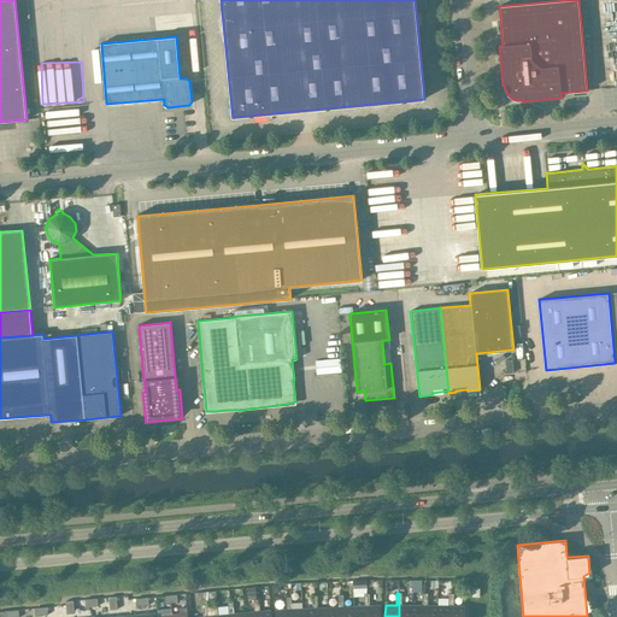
[(411,616),(412,605),(401,605),(401,593),(399,593),(399,616),(411,616)]
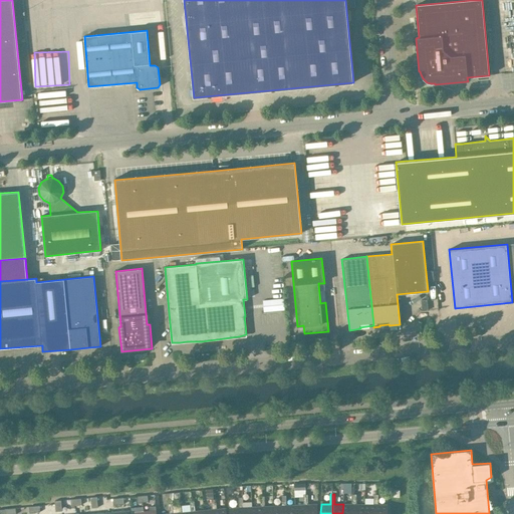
[(353,513),(354,494),(352,494),(352,504),(343,504),(342,513),(353,513)]
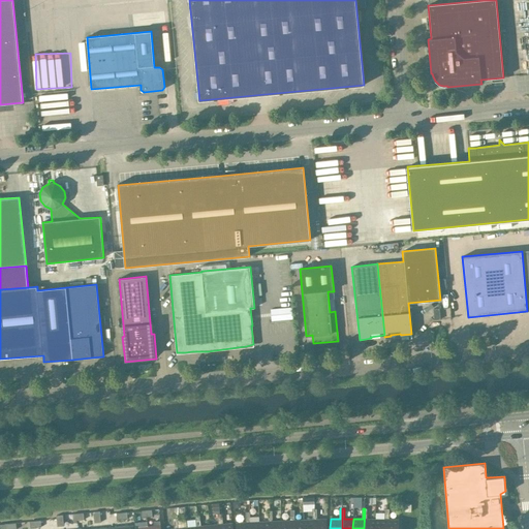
[(375,528),(376,520),(367,519),(367,508),(365,508),(364,528),(375,528)]
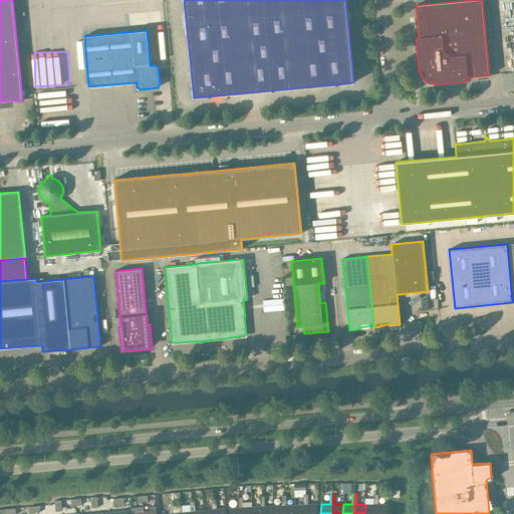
[(306,513),(305,495),(303,495),(304,505),(295,505),(295,513),(306,513)]
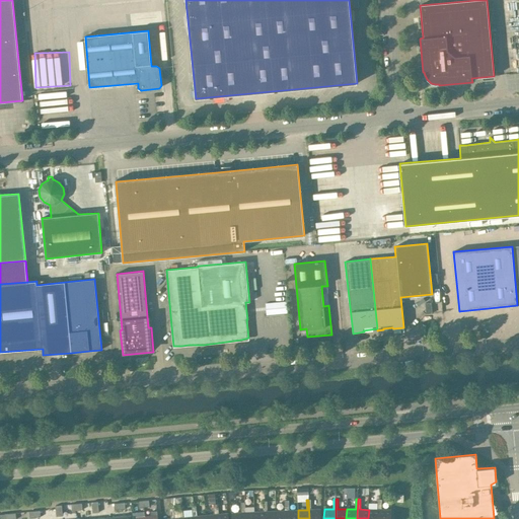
[(311,500),(308,500),(309,518),(320,518),(320,509),(311,510),(311,500)]
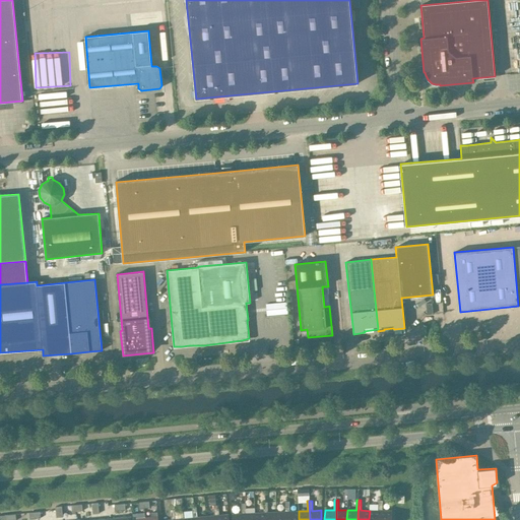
[(380,519),(380,501),(378,501),(378,511),(370,511),(369,519),(380,519)]
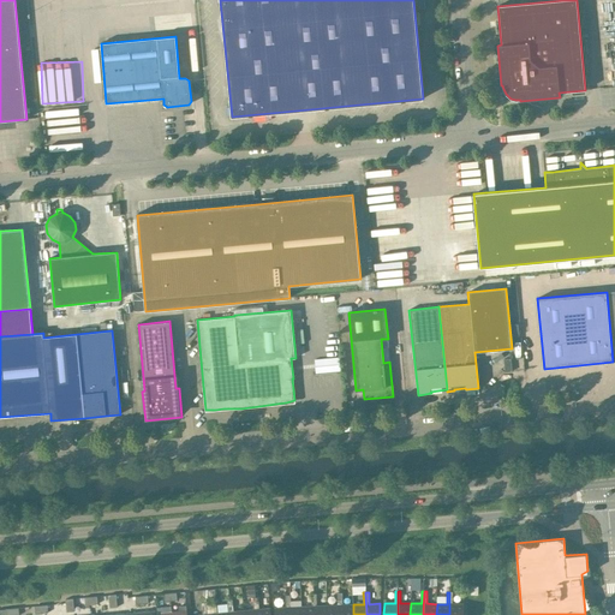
[(463,614),(464,604),(453,604),(453,592),(449,592),(449,614),(463,614)]
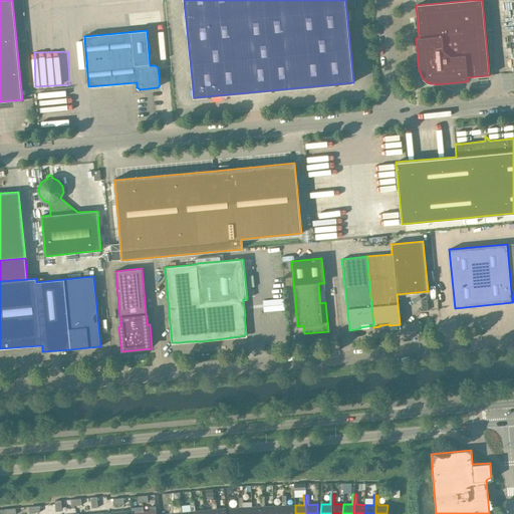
[(273,513),(273,506),(265,506),(264,496),(262,497),(262,513),(273,513)]
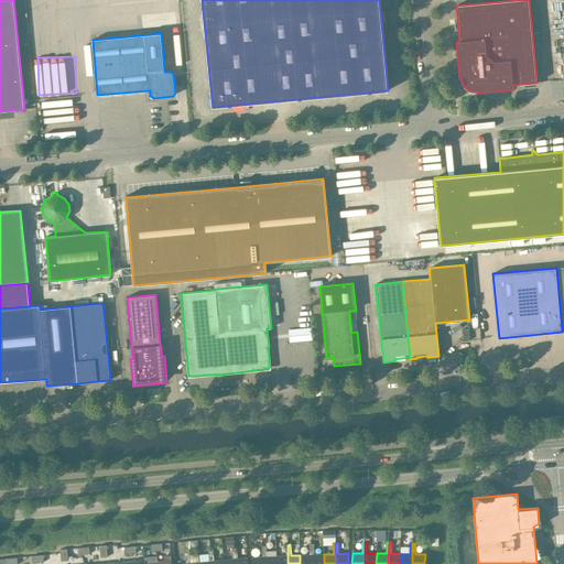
[(312,563),(312,544),(310,544),(310,555),(300,555),(300,563),(312,563)]
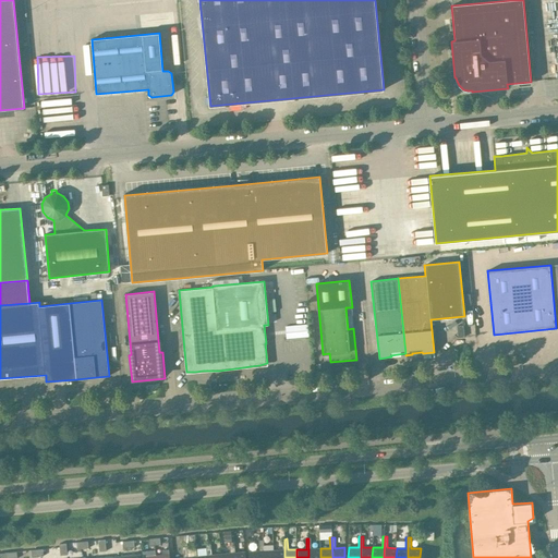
[(320,557),(320,548),(311,549),(311,538),(308,538),(308,557),(320,557)]
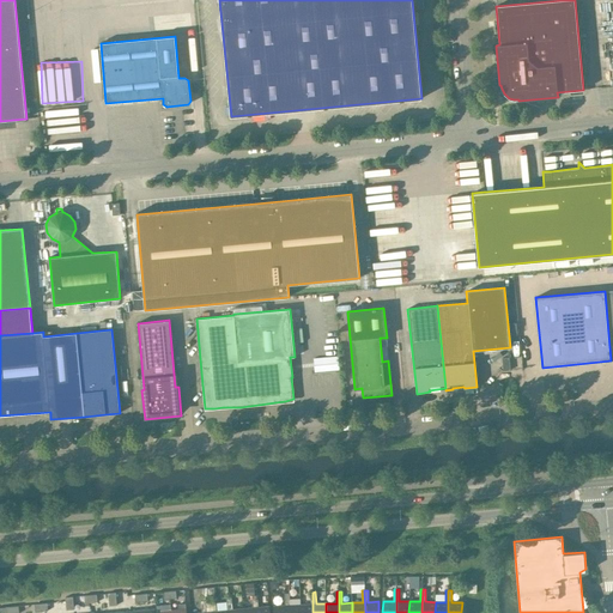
[(287,612),(287,593),(284,594),(285,606),(274,606),(274,612),(287,612)]
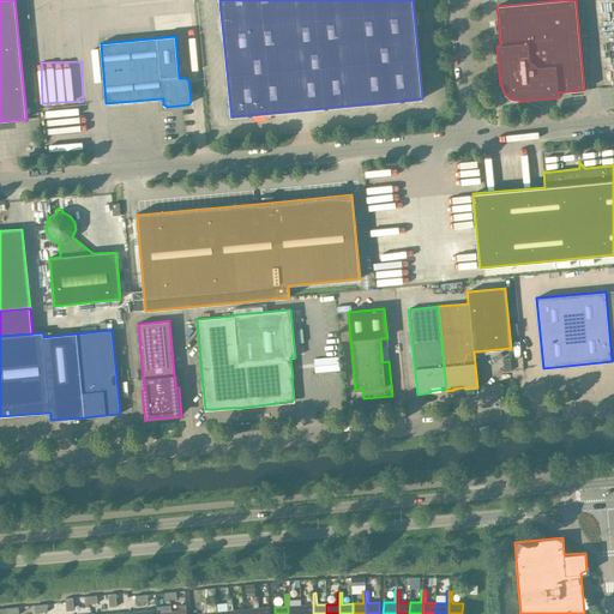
[(301,613),(301,606),(290,606),(290,594),(288,594),(288,613),(301,613)]
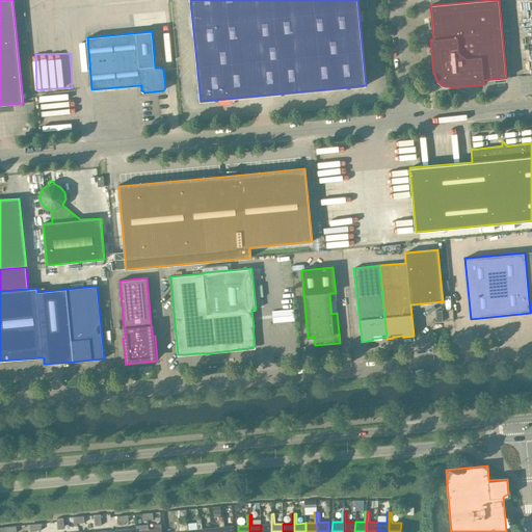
[(271,531),(271,514),(269,514),(269,525),(261,525),(261,531),(271,531)]
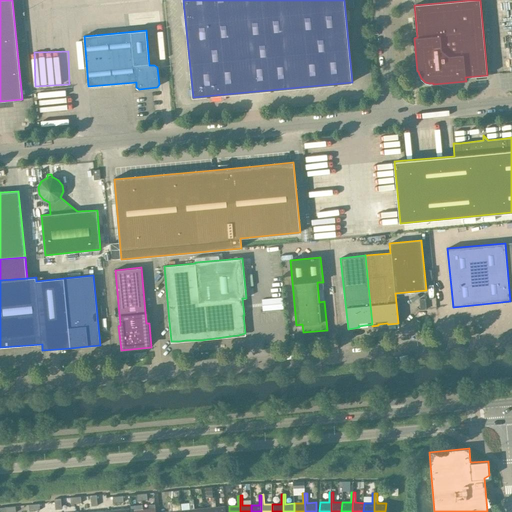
[(214,511),(213,497),(211,498),(212,508),(203,508),(203,511),(214,511)]
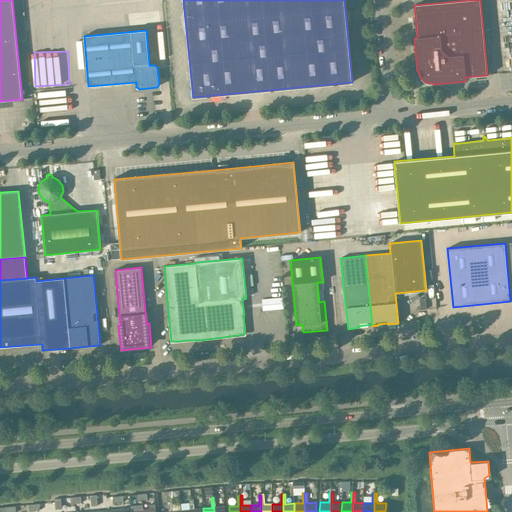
[(225,511),(225,506),(216,507),(215,497),(213,497),(214,511),(225,511)]
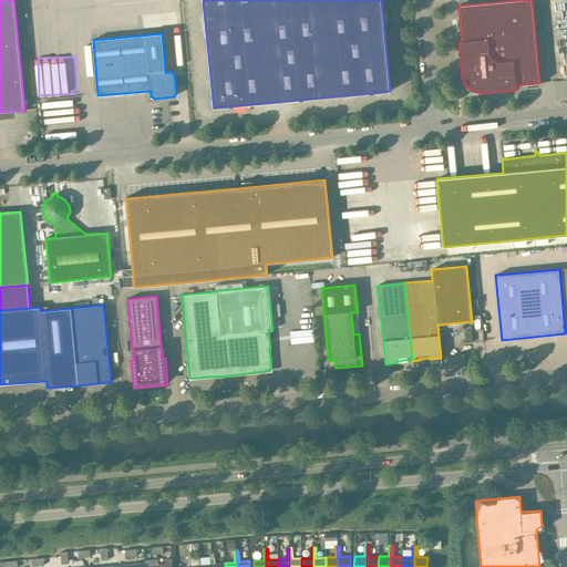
[(213,566),(212,553),(209,554),(210,565),(200,565),(200,566),(213,566)]
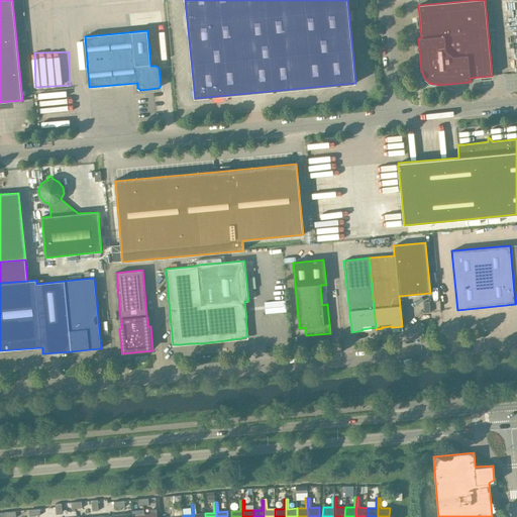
[(205,516),(205,513),(196,514),(195,504),(193,504),(194,516),(205,516)]
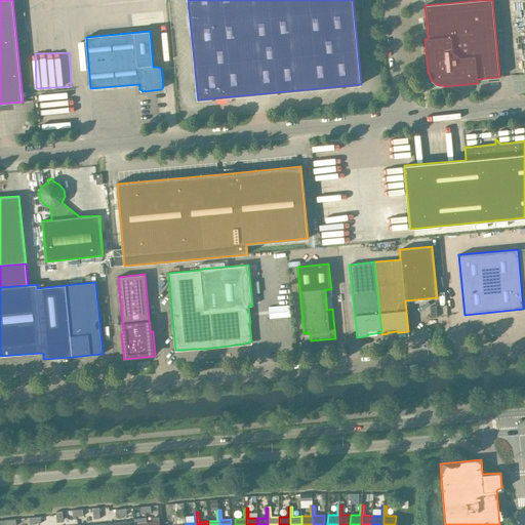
[(186,524),(186,523),(177,524),(176,514),(174,515),(174,524),(186,524)]
